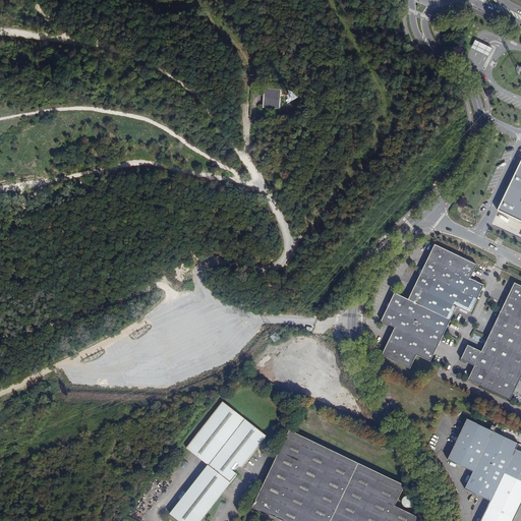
[(493,49),(475,41),(471,49),(488,57),(493,49)]
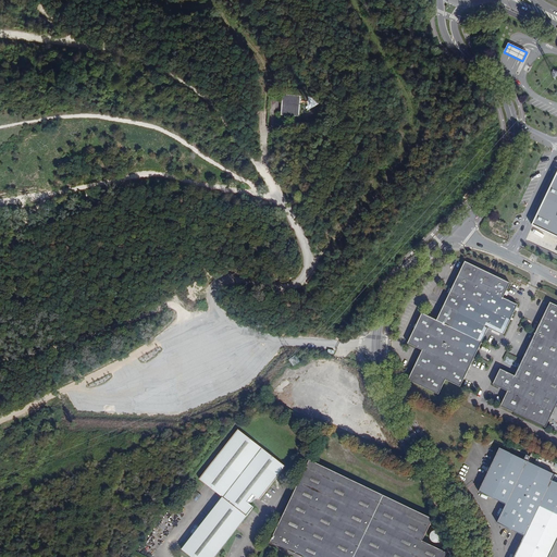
[(300,96),(283,95),(282,114),(299,115),(300,96)]
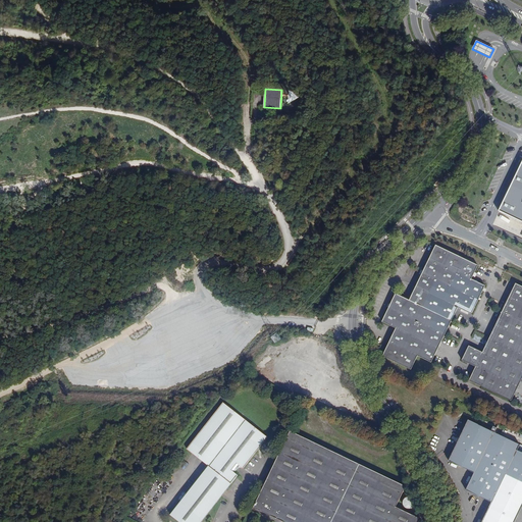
[(290,101),(296,99),(294,92),(288,94),(290,101)]
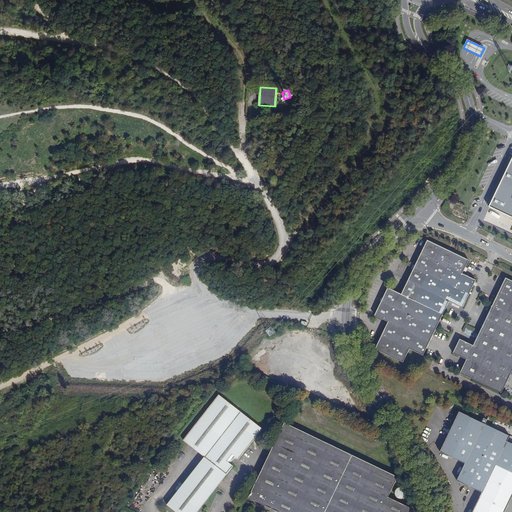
[(511,158),(489,207),(511,217),(511,158)]
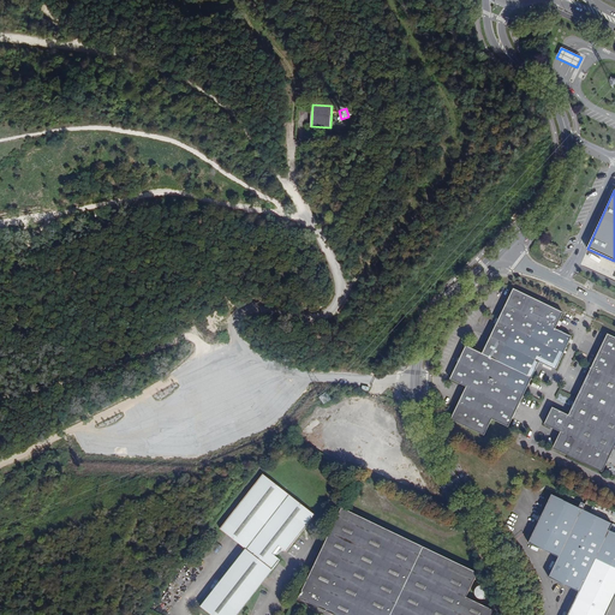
[(563,312),(513,288),(483,352),(466,344),(449,377),(466,386),(451,418),(484,435),(491,418),(508,427),(539,362),(555,369),(571,336),(555,328),(563,312)]
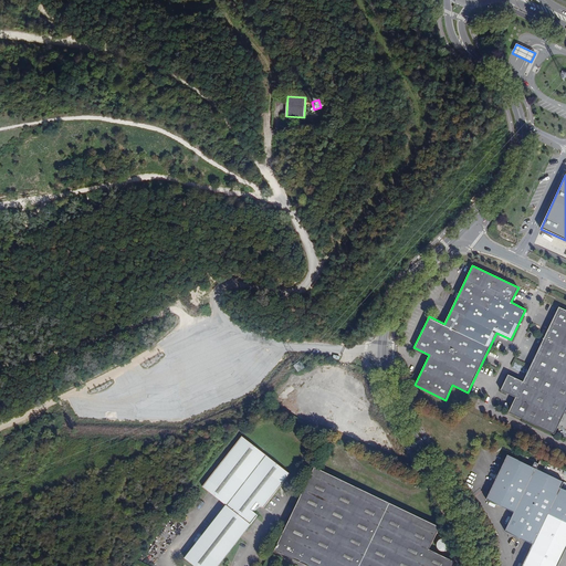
[(565,310),(558,307),(523,381),(507,375),(500,389),(515,397),(509,412),(554,433),(565,408),(565,310)]
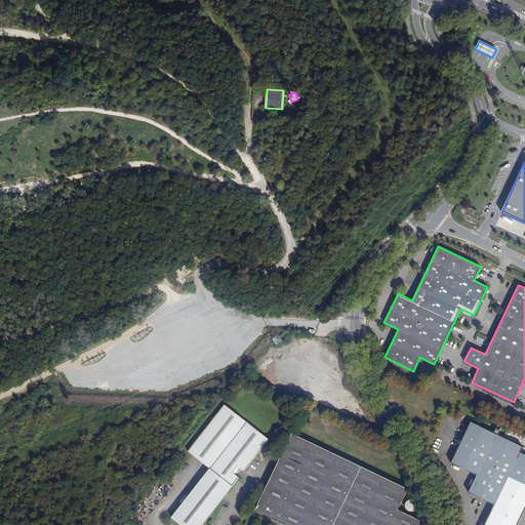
[(346,389),(299,367),(293,381),(294,381),(292,386),(303,390),(304,387),(339,403),(346,389)]
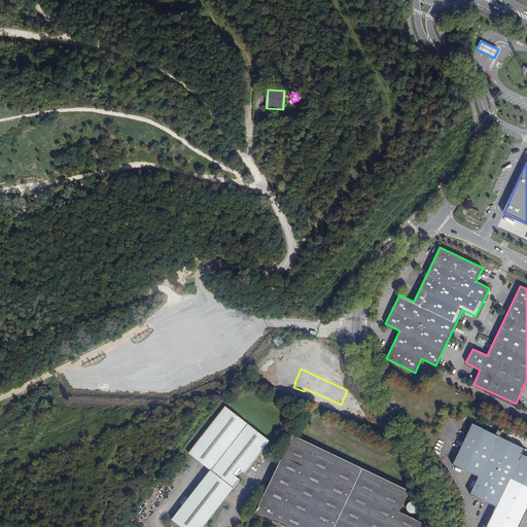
[(177,514),(204,526),(240,480),(236,478),(240,472),(244,472),(245,473),(248,469),(247,468),(249,465),(251,465),(254,462),(253,460),(255,457),(257,457),(259,454),(259,453),(260,450),(264,450),(270,442),(224,407),(188,454),(210,470),(177,514)]
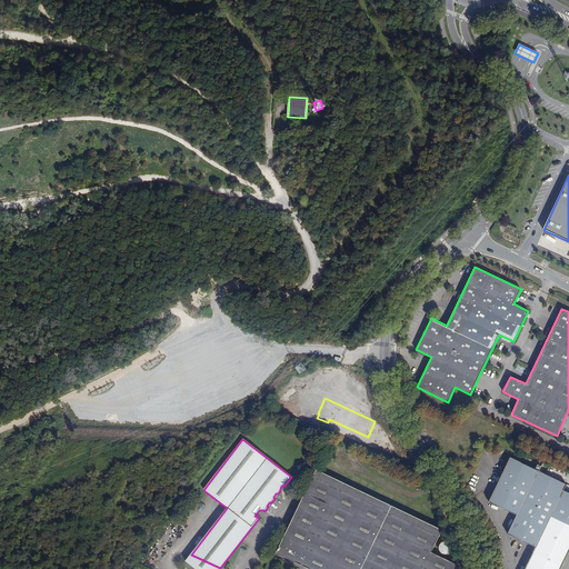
[(521,462),(510,457),(500,478),(498,479),(499,481),(489,502),(500,508),(500,507),(517,515),(508,533),(535,547),(523,568),(560,568),(568,551),(568,492),(563,491),(567,485),(539,471),(541,467),(538,465),(535,469),(521,462)]
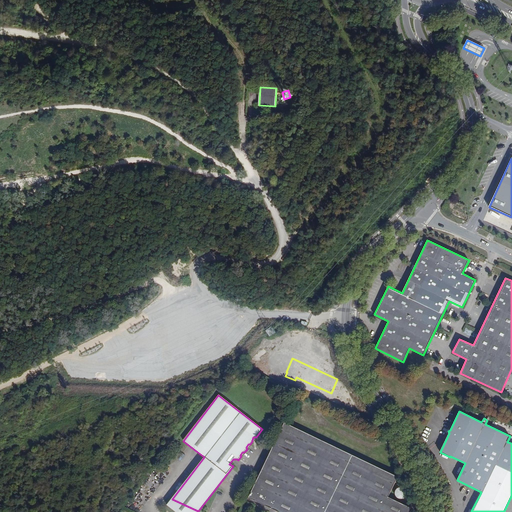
[(398,477),(284,422),(248,497),(279,511),(408,511),(411,507),(388,497),(398,477)]
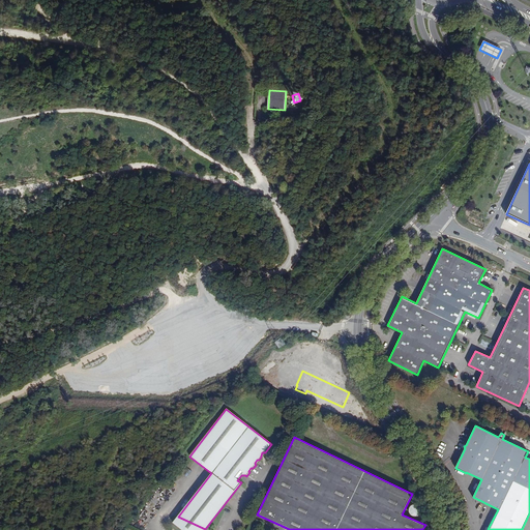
[(408,513),(417,518),(421,508),(411,504),(408,513)]
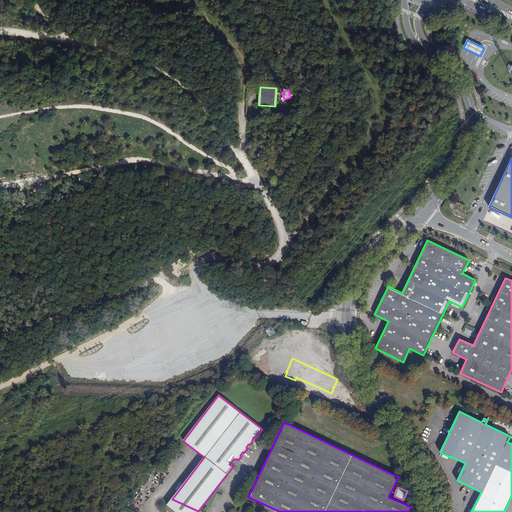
[(167,506),(175,511),(197,511),(198,511),(172,499),(167,506)]
